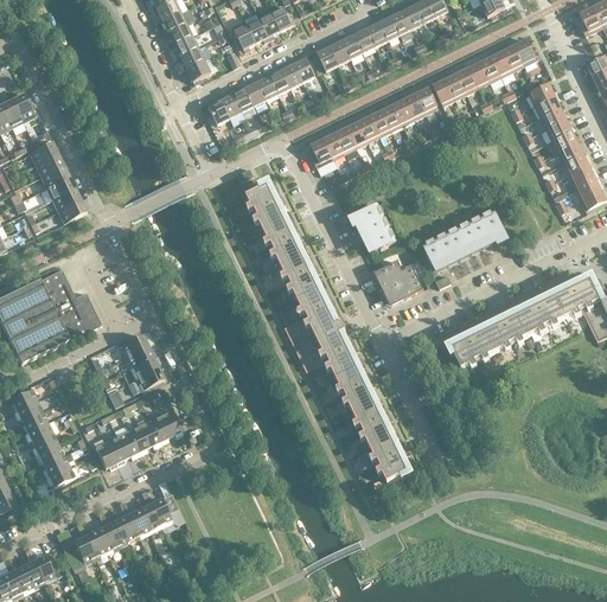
[(181,11),(176,0),(173,0),(154,8),(158,14),(160,12),(164,19),(181,11)]
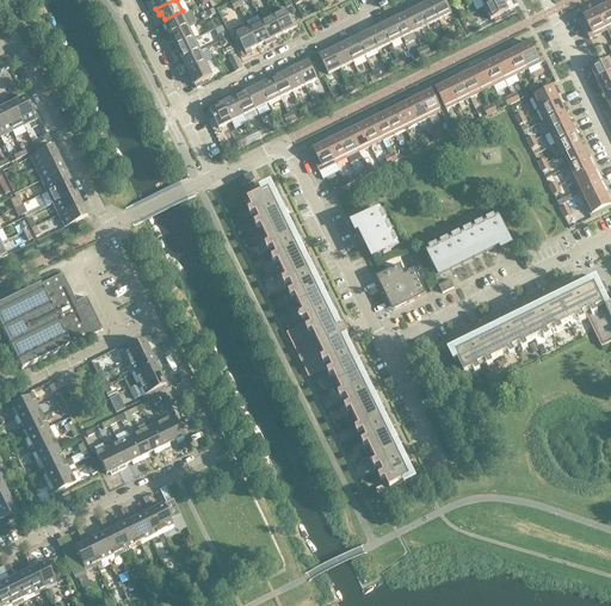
[(438,16),(431,0),(425,0),(418,4),(426,22),(438,16)]
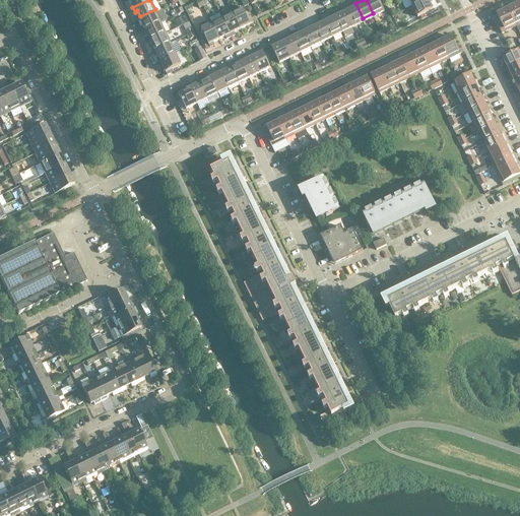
[(367,0),(373,13),(384,8),(380,0),(367,0)]
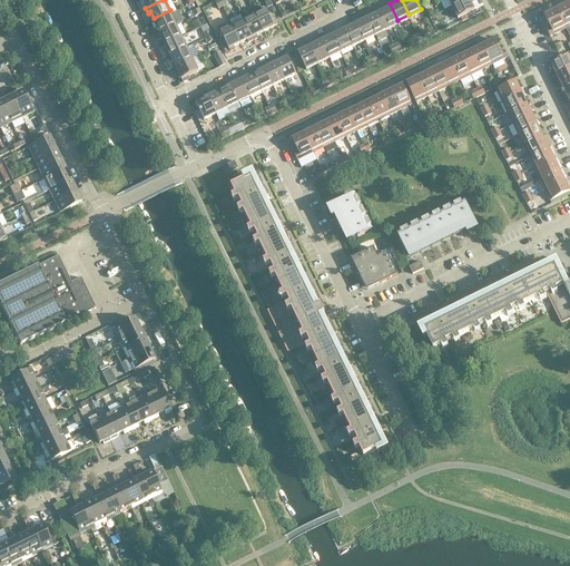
[(459,0),(452,3),(458,15),(474,7),(471,0),(459,0)]
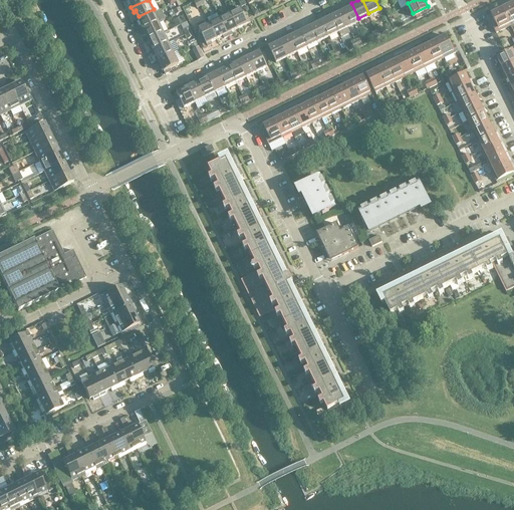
[(513,20),(513,6),(511,0),(501,5),(510,22),(513,20)]
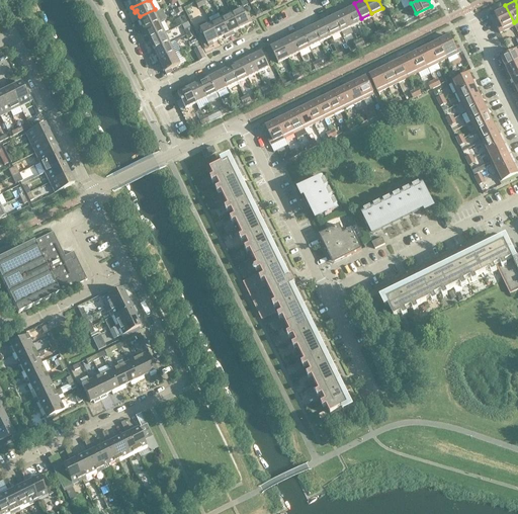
[(361,18),(354,3),(348,6),(347,4),(342,6),(351,23),(361,18)]
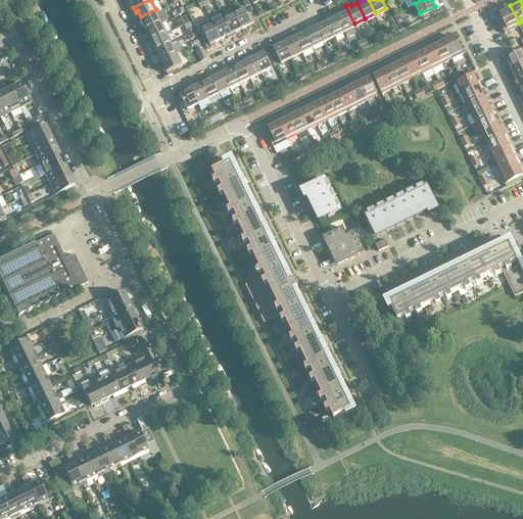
[(245,5),(234,10),(241,26),(254,19),(251,13),(249,14),(245,5)]
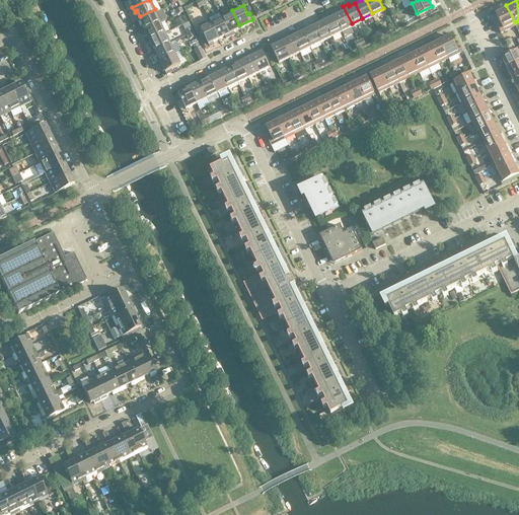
[(515,22),(506,5),(496,10),(502,21),(498,23),(501,29),(515,22)]
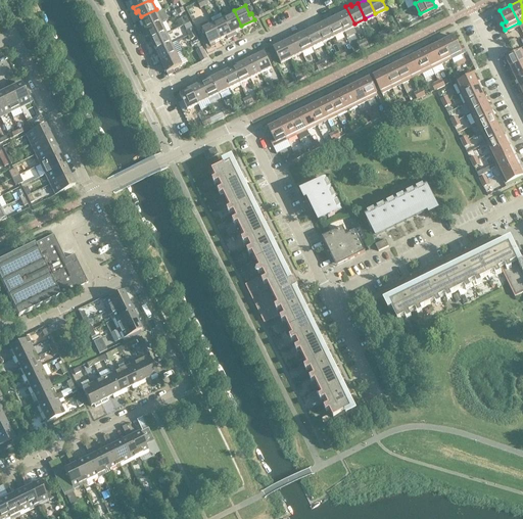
[(354,24),(345,6),(341,8),(342,11),(336,13),(344,30),(354,24)]
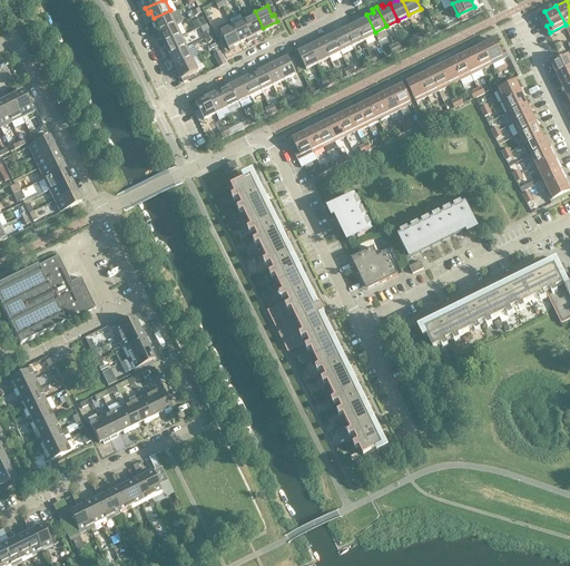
[(176,21),(170,10),(154,18),(157,25),(154,27),(156,31),(176,21)]
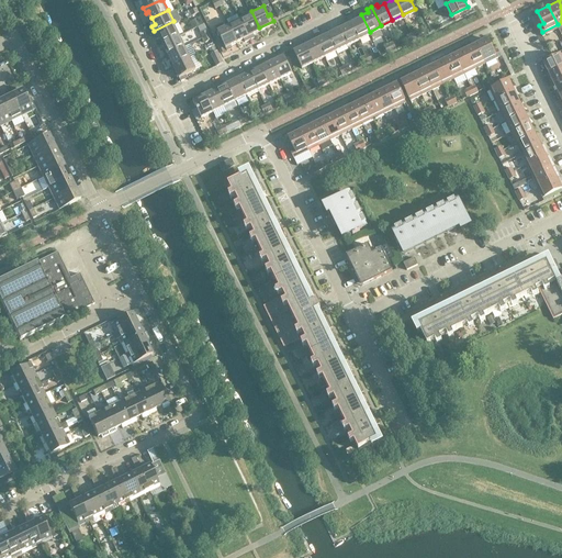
[(259,28),(251,11),(240,17),(249,36),(254,33),(253,31),(259,28)]
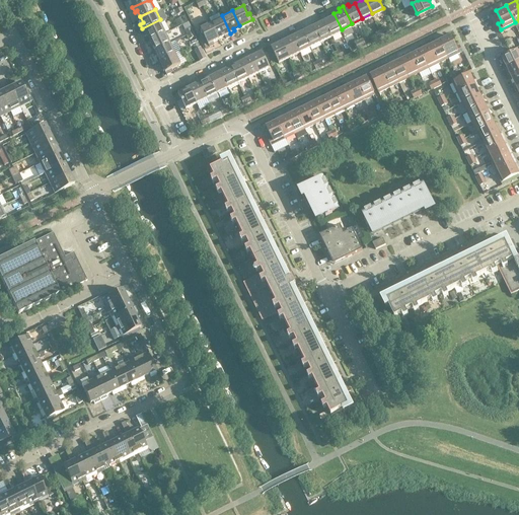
[(186,12),(173,18),(176,24),(189,18),(186,12)]
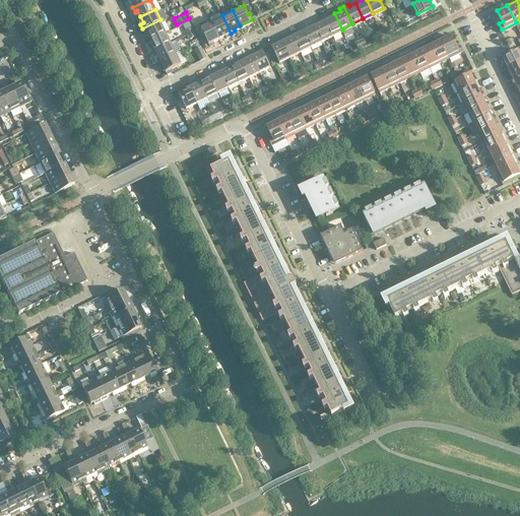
[(342,29),(334,13),(328,16),(327,14),(323,16),(331,35),(342,29)]
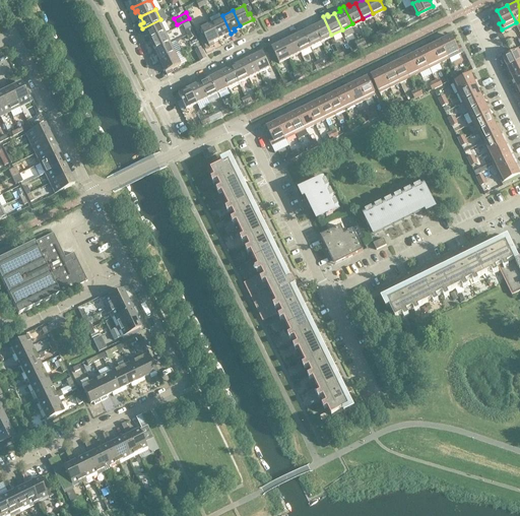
[(231,34),(222,15),(211,20),(219,36),(225,33),(226,36),(231,34)]
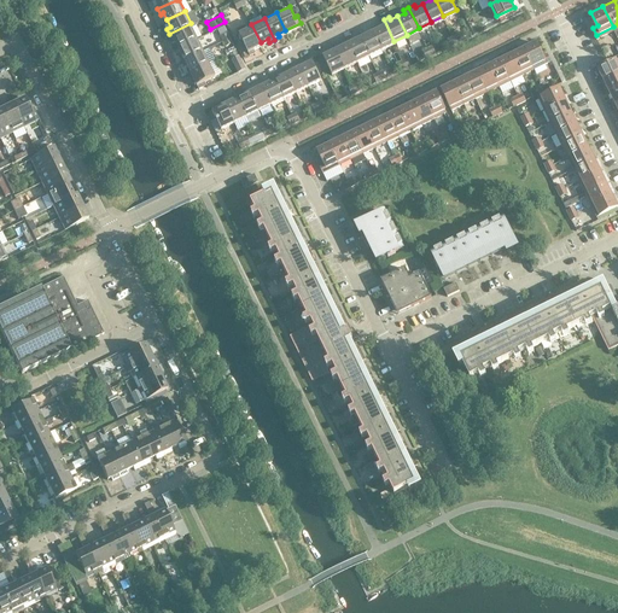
[(394,41),(384,19),(379,22),(380,25),(373,29),(382,47),(394,41)]
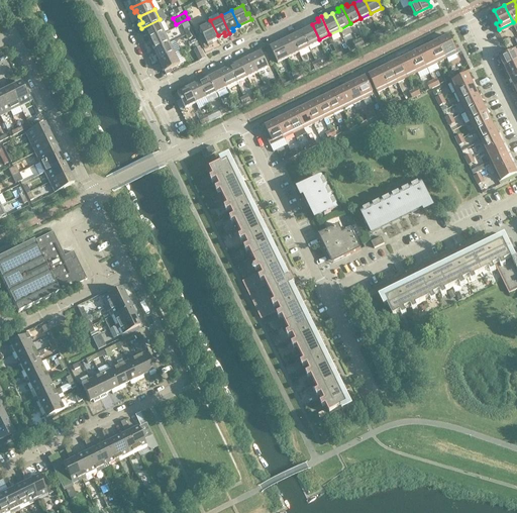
[(165,29),(160,19),(141,28),(144,32),(146,31),(149,37),(165,29)]
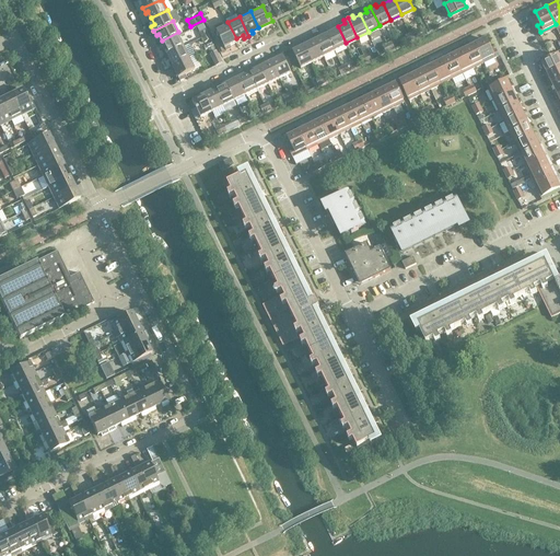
[(236,38),(228,22),(217,27),(225,47),(231,45),(230,42),(236,38)]
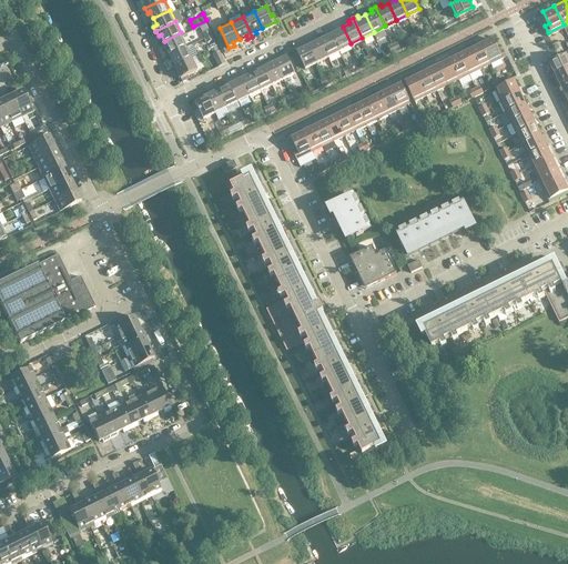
[(351,43),(343,27),(336,30),(335,27),(330,29),(340,49),(351,43)]
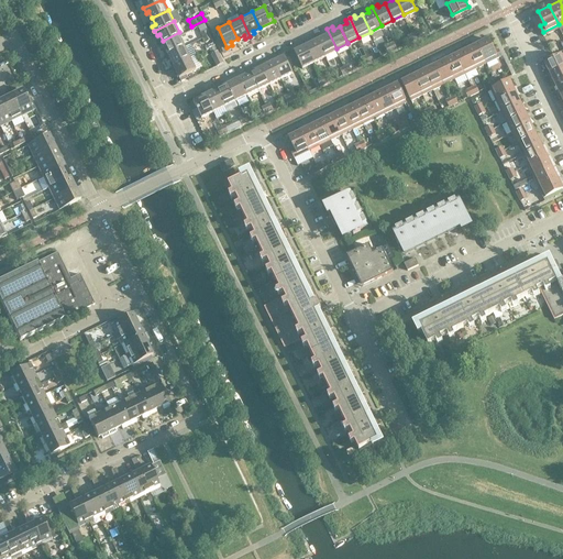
[(337,48),(327,29),(322,31),(323,34),(317,37),(326,54),(337,48)]
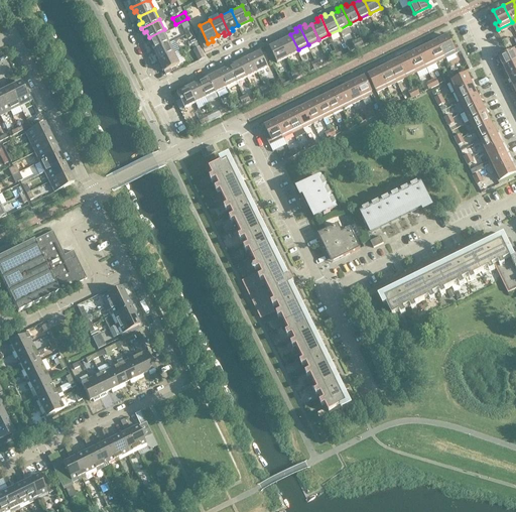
[(169,40),(164,29),(149,37),(152,43),(149,44),(152,48),(169,40)]
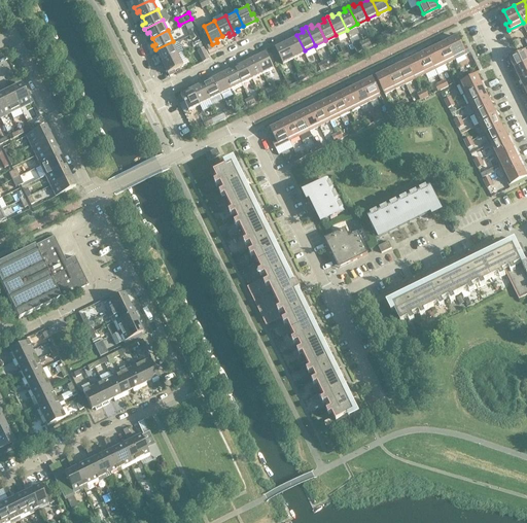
[(457,33),(447,38),(455,57),(469,49),(466,43),(462,45),(457,33)]
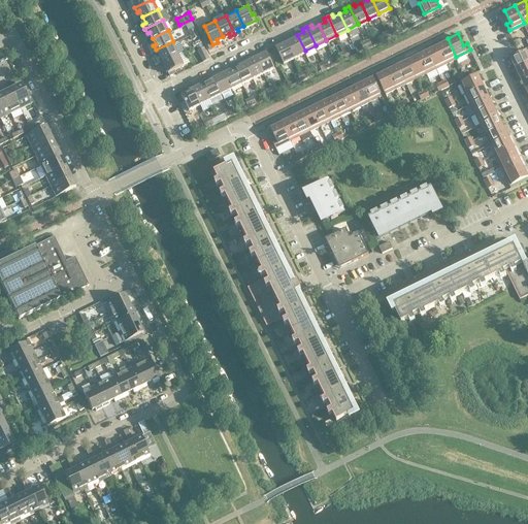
[(305,51),(297,35),(291,38),(290,35),(286,37),(294,56),(305,51)]
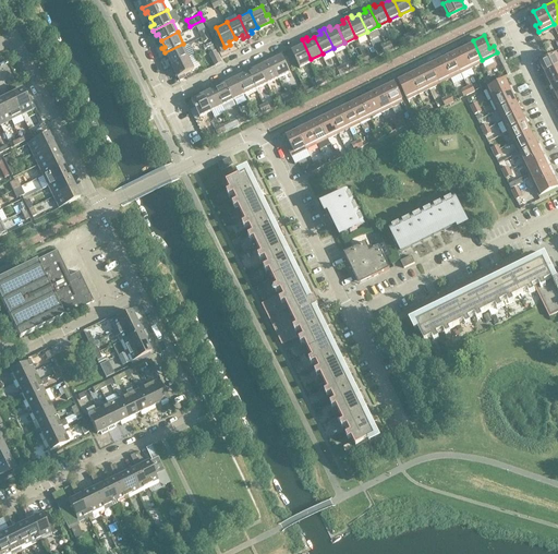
[(311,59),(302,39),(298,41),(299,45),(291,48),(300,64),(311,59)]
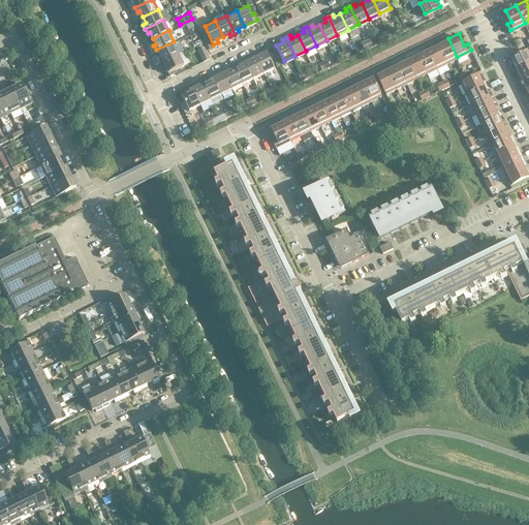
[(457,57),(448,38),(438,43),(446,61),(457,57)]
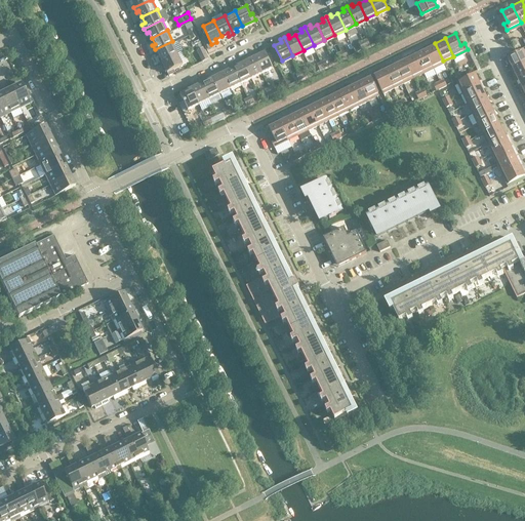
[(177,51),(172,41),(155,49),(157,53),(159,52),(162,58),(177,51)]
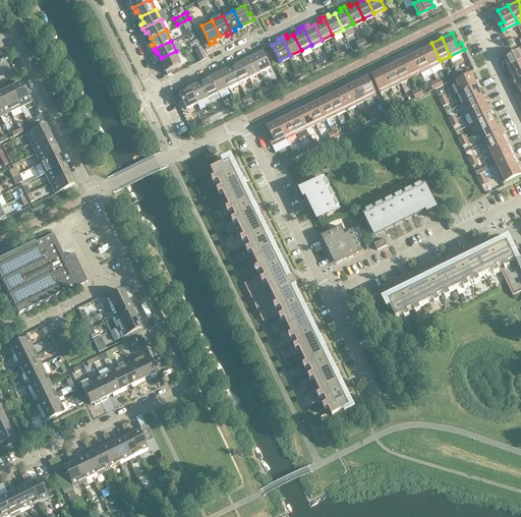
[(440,60),(431,43),(421,48),(430,65),(440,60)]
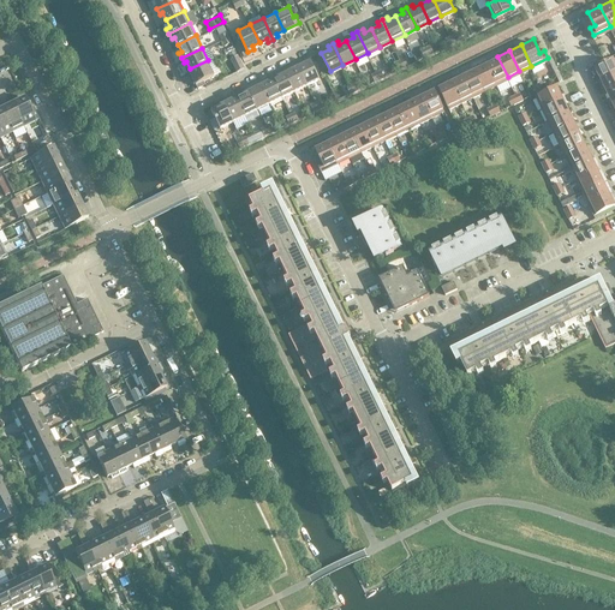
[(244,65),(238,52),(231,55),(237,69),(244,65)]
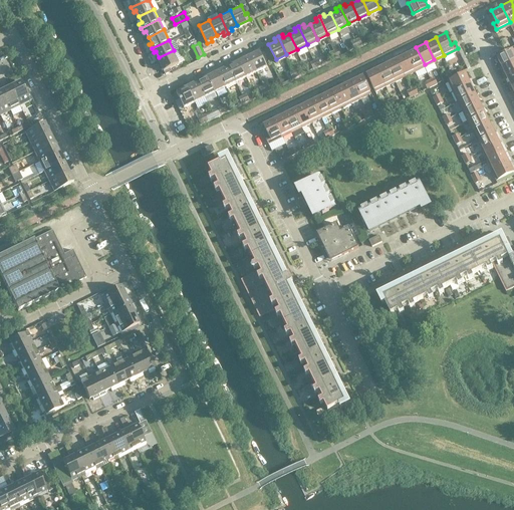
[(513,58),(513,45),(497,54),(502,64),(513,58)]
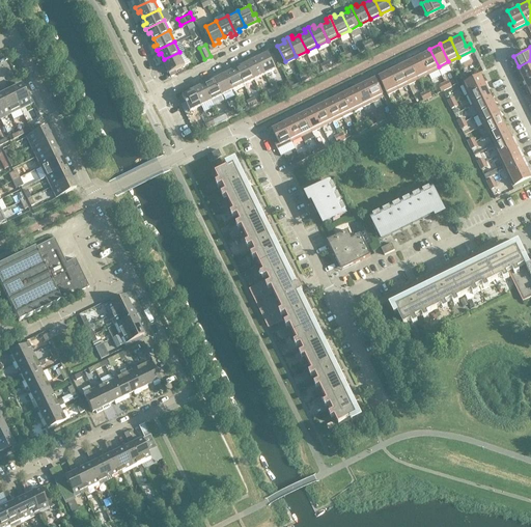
[(263,52),(257,55),(264,71),(276,65),(267,48),(262,50),(263,52)]
